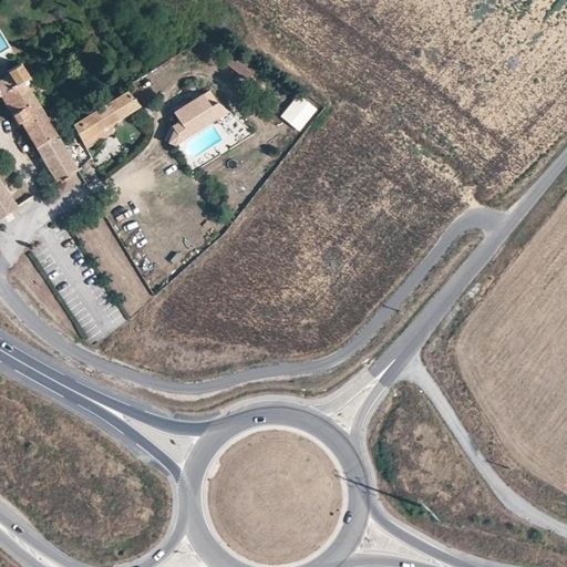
[(257,70),(235,53),(225,66),(247,83),(257,70)]
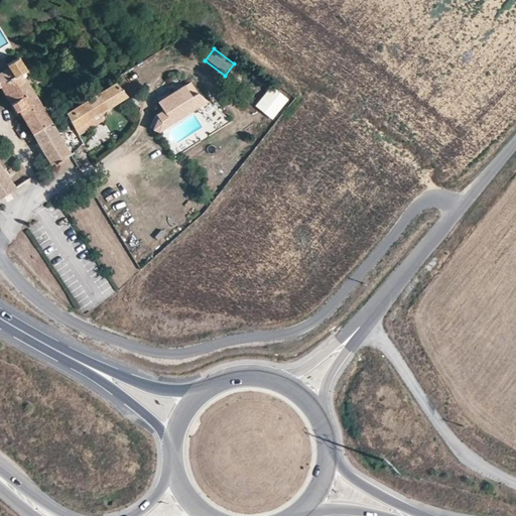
[(0,73),(0,85),(0,86),(1,86),(12,103),(10,105),(14,112),(16,110),(50,165),(53,163),(54,165),(63,160),(63,158),(70,153),(21,74),(25,71),(17,58),(6,67),(7,69),(0,73)]
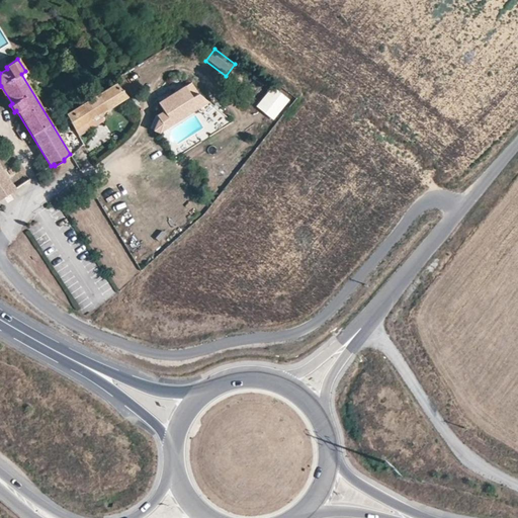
[(117,85),(68,115),(76,130),(97,117),(128,99),(117,85)]
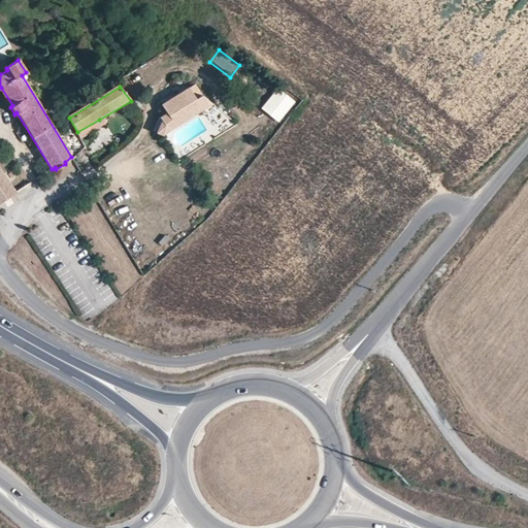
[(0,88),(0,90),(10,107),(12,105),(1,88),(0,88)]
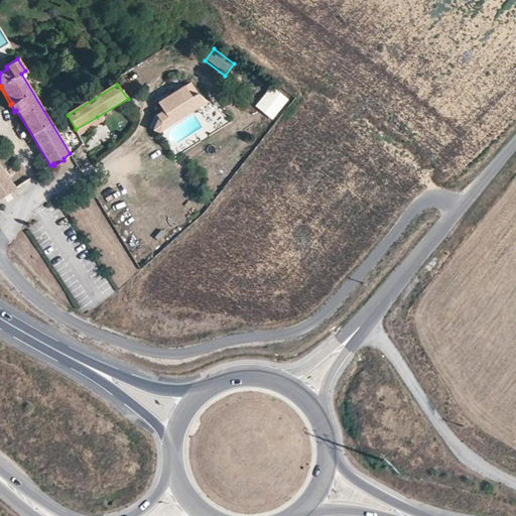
[(157,103),(164,114),(157,118),(152,129),(160,133),(171,125),(167,119),(194,101),(190,97),(188,93),(183,86),(157,103)]
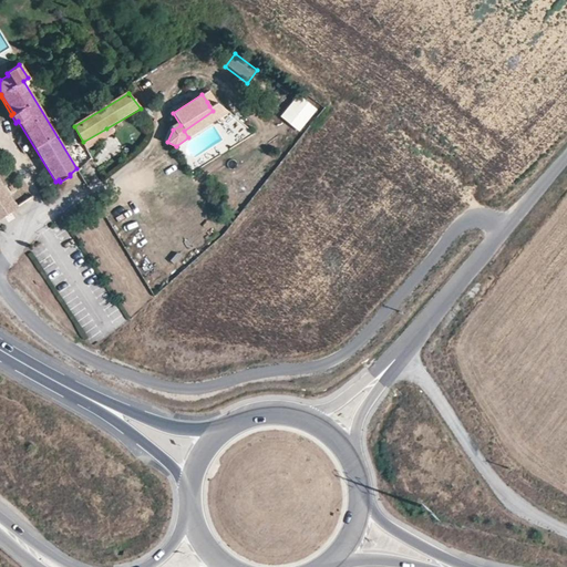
[(299,131),(316,110),(299,95),(281,117),(299,131)]
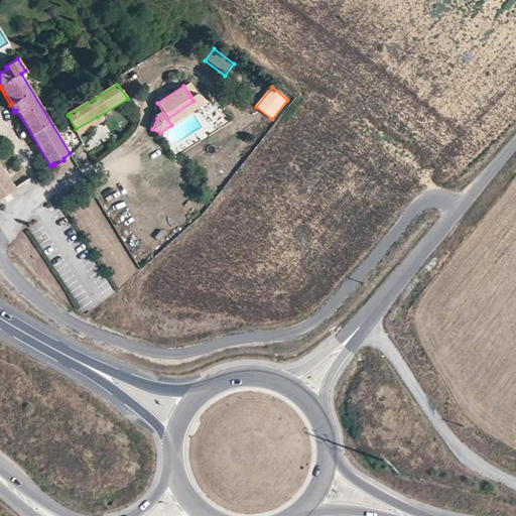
[(214,109),(194,90),(188,93),(190,97),(194,101),(199,109),(204,116),(214,109)]
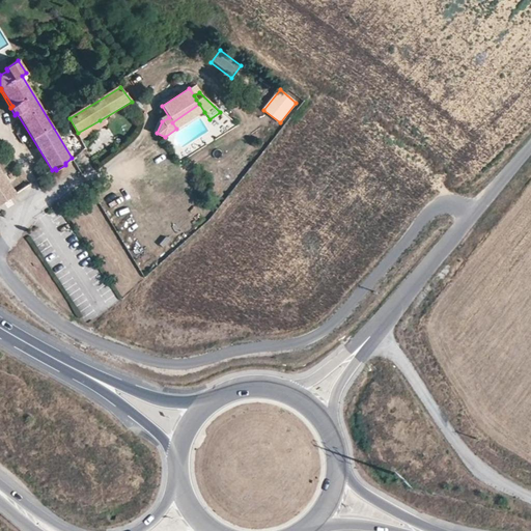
[(199,104),(172,122),(176,129),(177,130),(204,112),(199,104)]
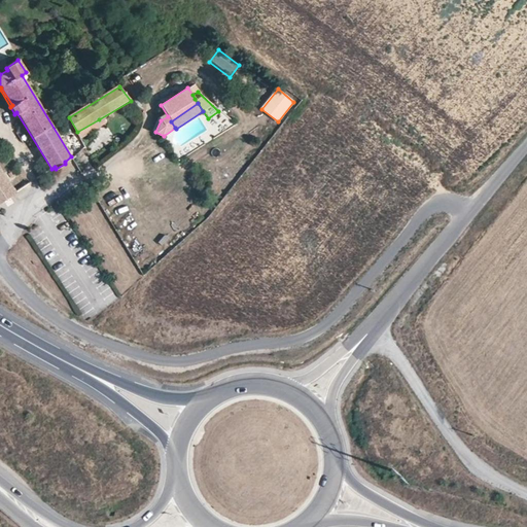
[(81,139),(103,126),(99,119),(77,132),(81,139)]
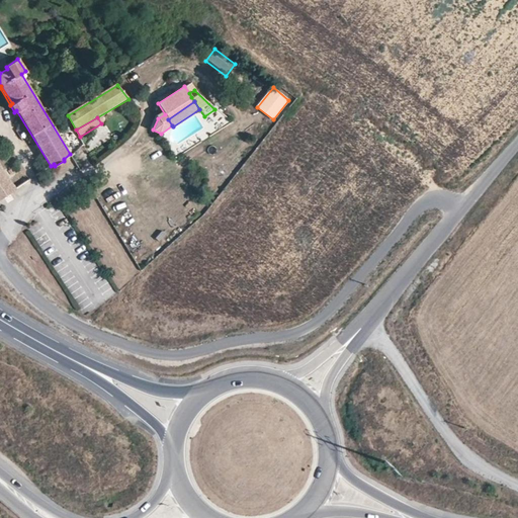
[(0,165),(0,198),(15,189),(0,165)]
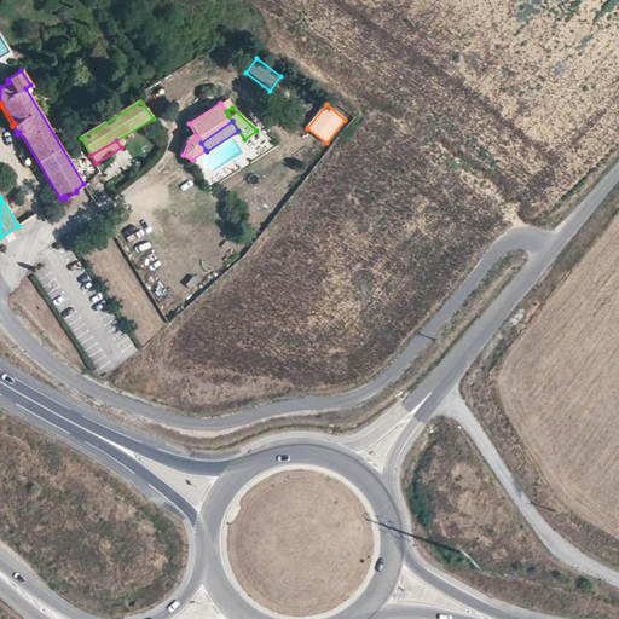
All buildings are outlined.
